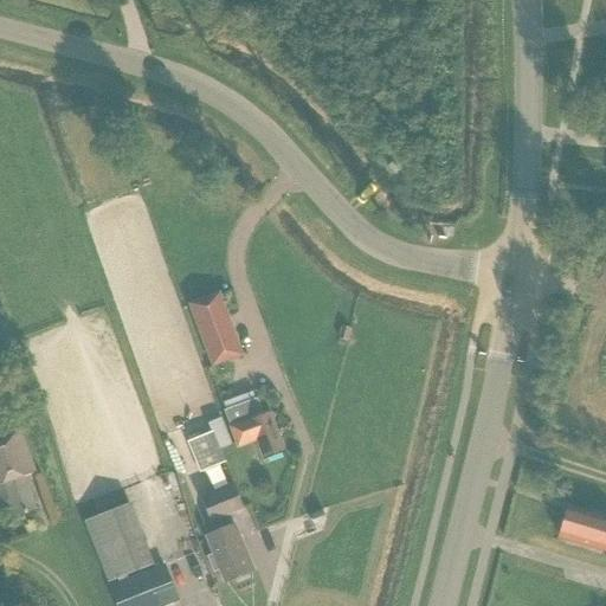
[(213,366),(243,355),(219,292),(189,304),(213,366)]
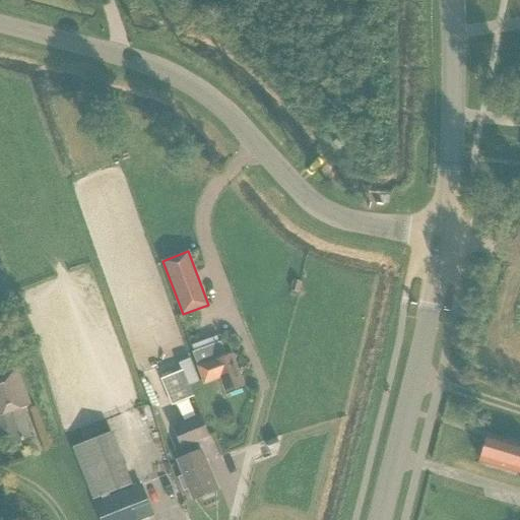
[(299,291),(302,281),(294,279),(290,289),(299,291)]
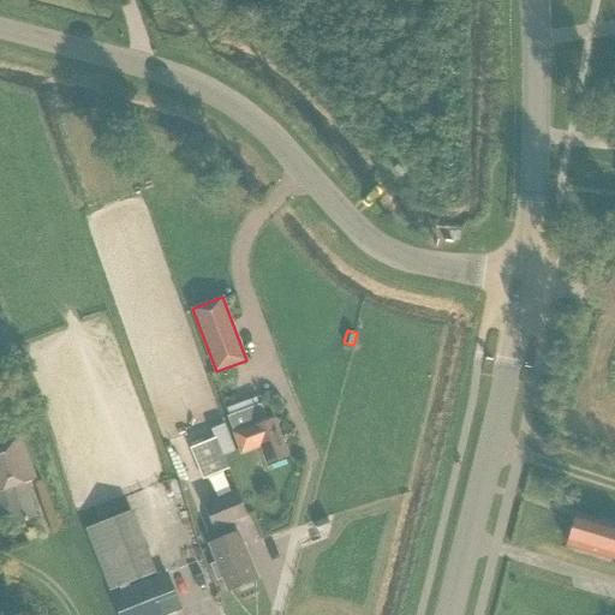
[(261,405),(228,417),(234,433),(233,434),(242,453),(261,446),(268,465),(288,458),(274,418),(267,421),(261,405)]
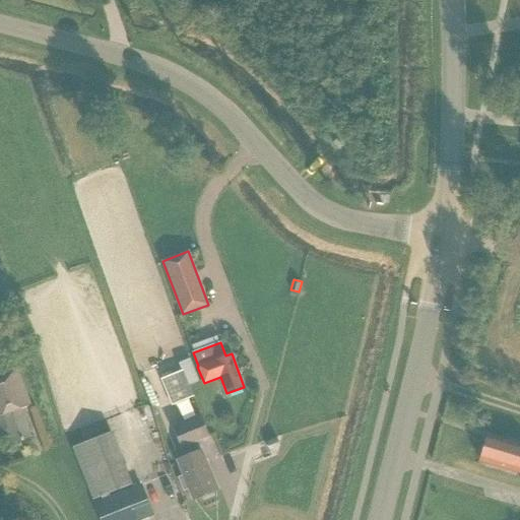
[(20,409),(30,405),(16,365),(0,370),(0,430),(3,430),(8,445),(30,437),(20,409)]
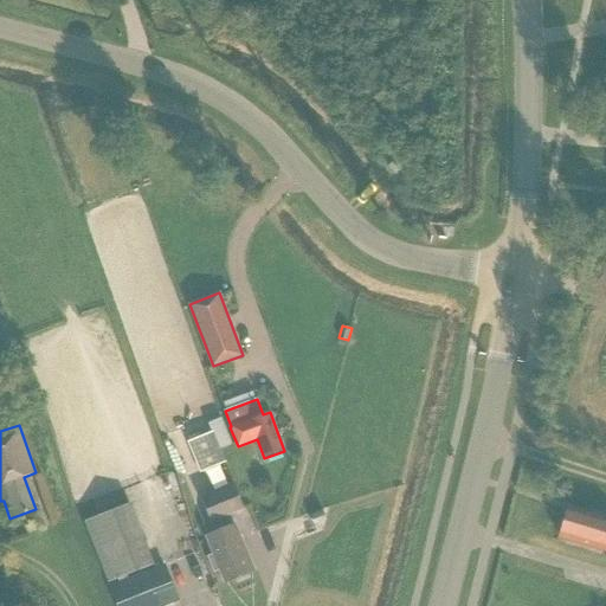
[(200,474),(226,462),(220,447),(229,444),(221,427),(187,442),(200,474)]
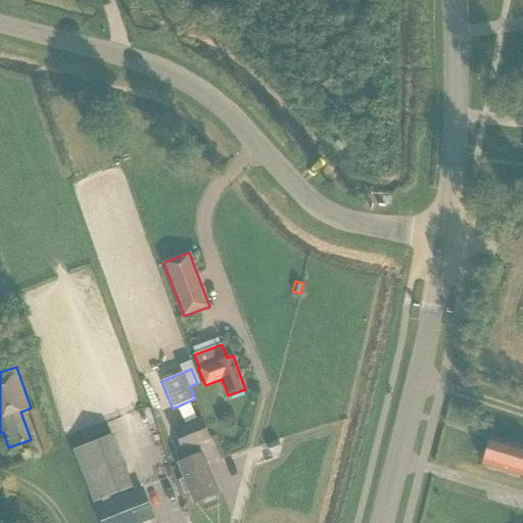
[(195,502),(219,492),(198,444),(211,439),(201,416),(173,427),(183,452),(176,455),(195,502)]
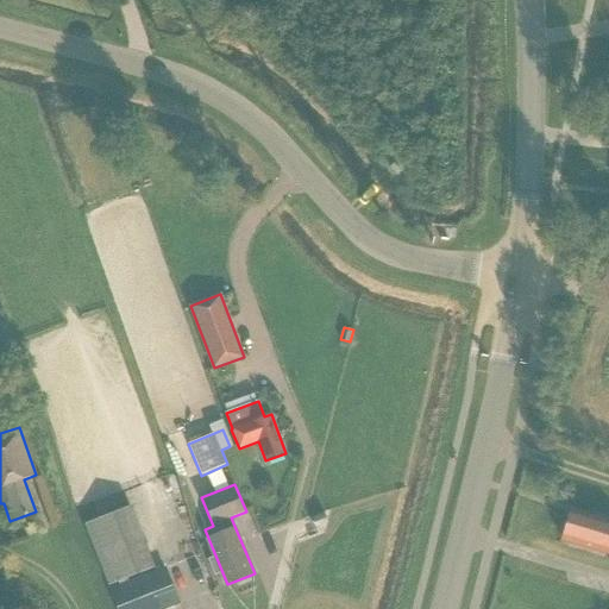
[(110,585),(118,581),(120,585),(111,589),(118,608),(164,608),(179,603),(164,567),(130,582),(129,577),(156,566),(131,506),(86,522),(110,585)]
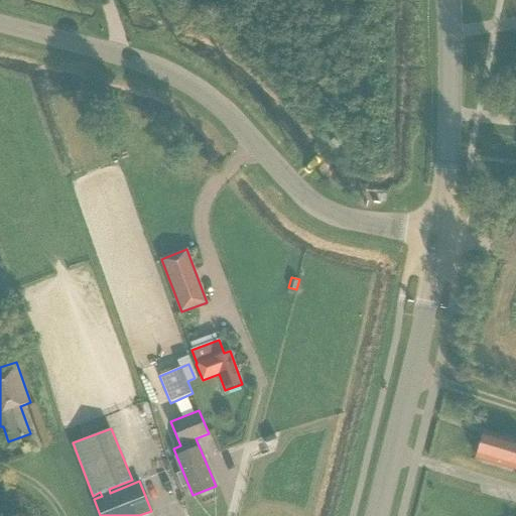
[(483,434),(477,458),(515,469),(515,439),(513,443),(483,434)]
